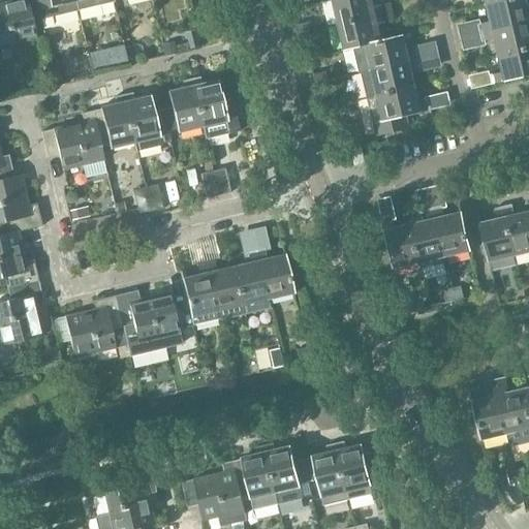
[(0,47),(36,39),(26,0),(14,0),(0,3),(0,47)]
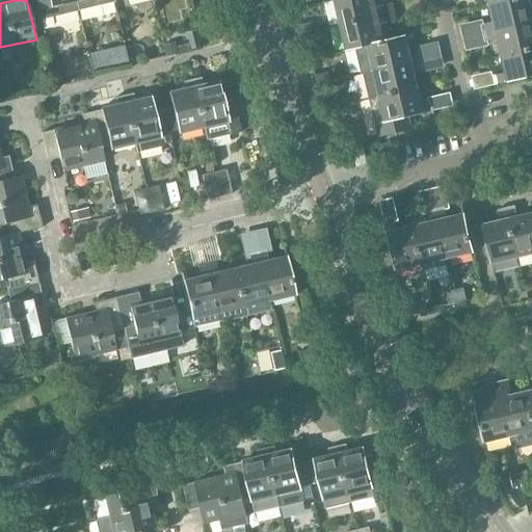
[(35,0),(41,20),(78,10),(75,0),(35,0)]
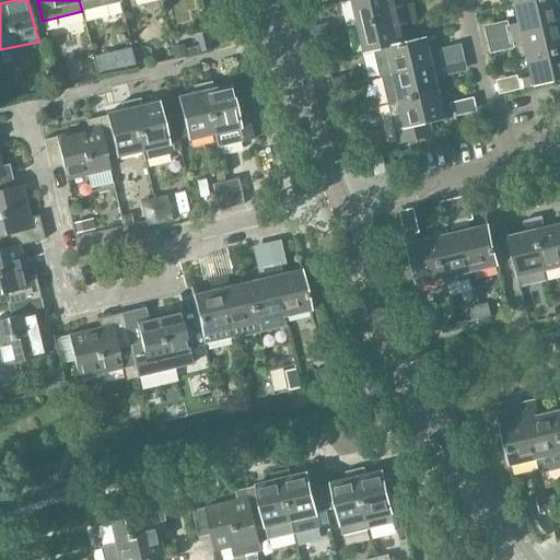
[(79,0),(82,11),(120,2),(119,0),(79,0)]
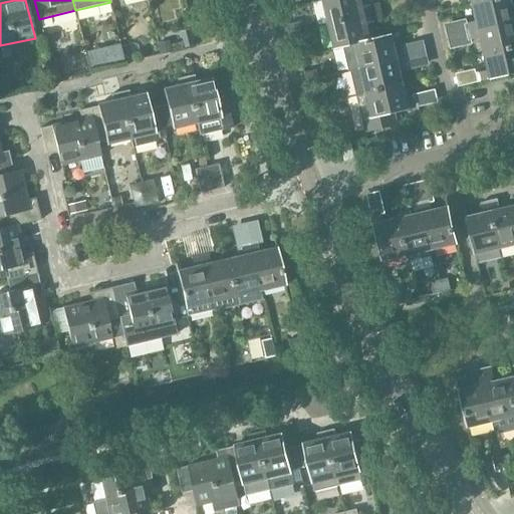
[(320,0),(326,24),(379,11),(377,3),(366,6),(364,0),(320,0)]
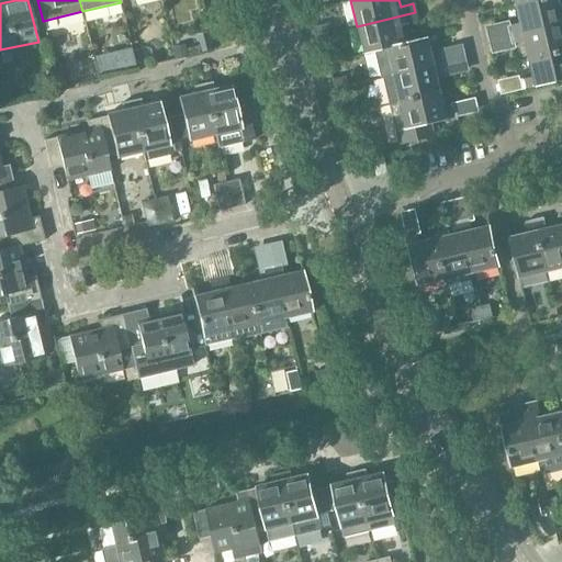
[(506,26),(508,35),(560,23),(554,0),(537,0),(515,6),(518,23),(506,26)]
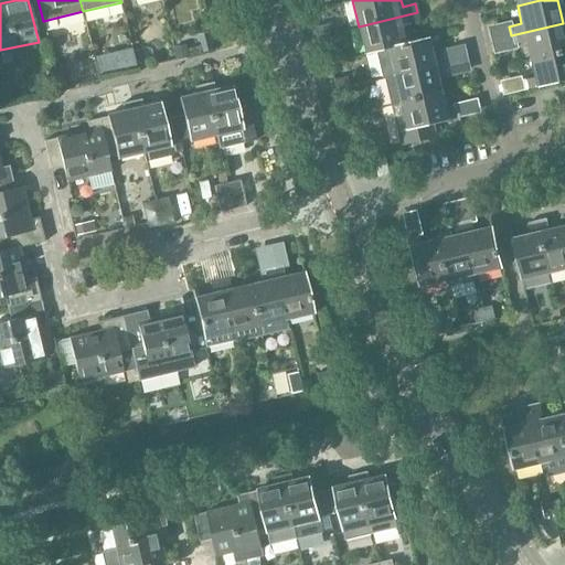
[(365,54),(377,52),(387,49),(411,43),(411,42),(406,25),(419,22),(417,12),(359,27),(365,54)]
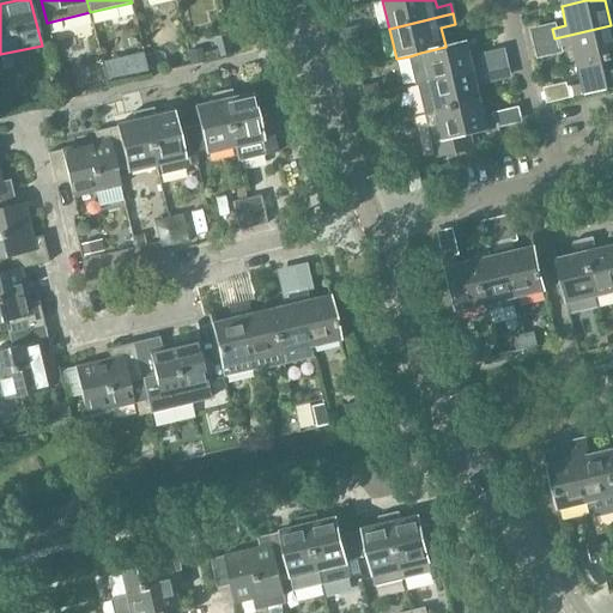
[(558,55),(550,24),(525,31),(533,61),(558,55)]
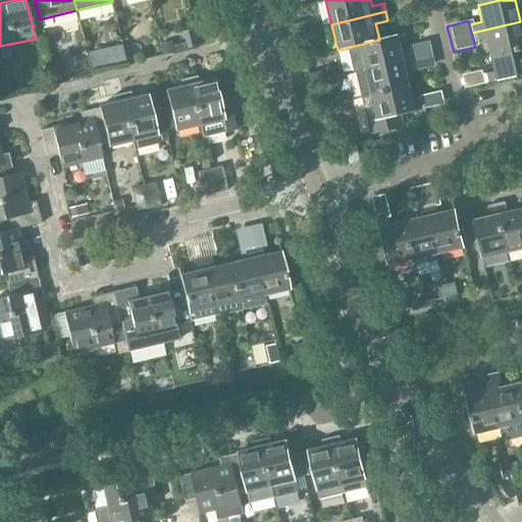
[(485,39),(489,55),(521,47),(521,30),(520,21),(472,33),(474,42),(485,39)]
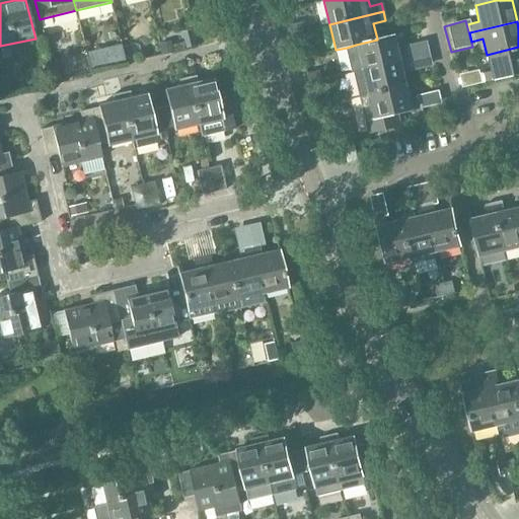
[(288,25),(290,33),(302,30),(300,22),(288,25)]
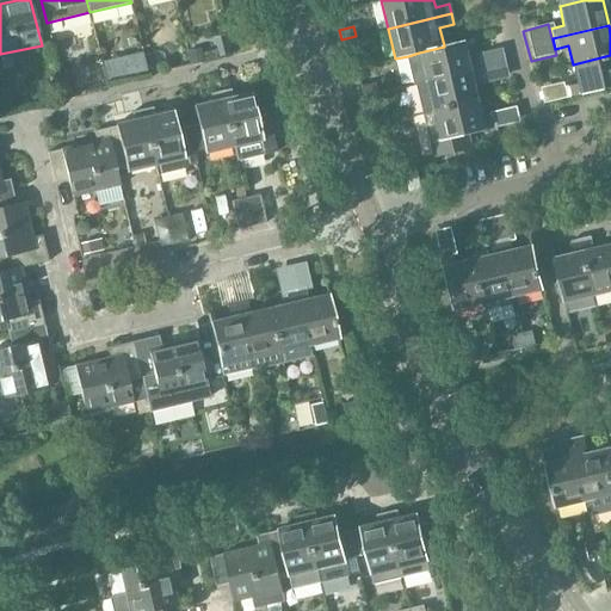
[(356,36),(341,39),(344,50),(358,47),(356,36)]
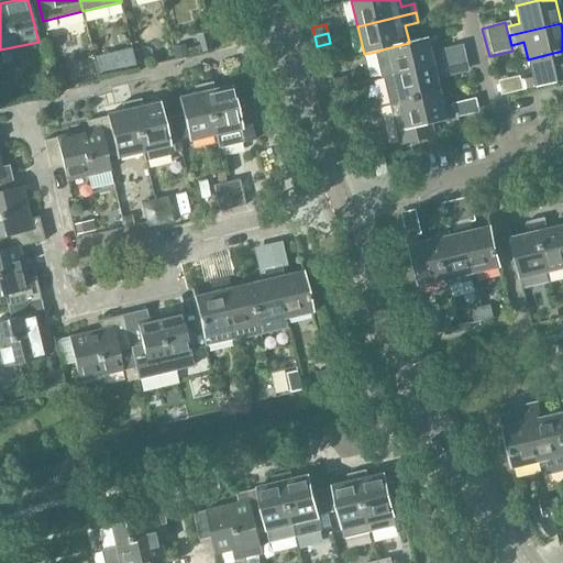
[(382,77),(383,77),(444,63),(442,54),(429,56),(424,39),(409,42),(409,43),(386,48),(376,52),(382,77)]
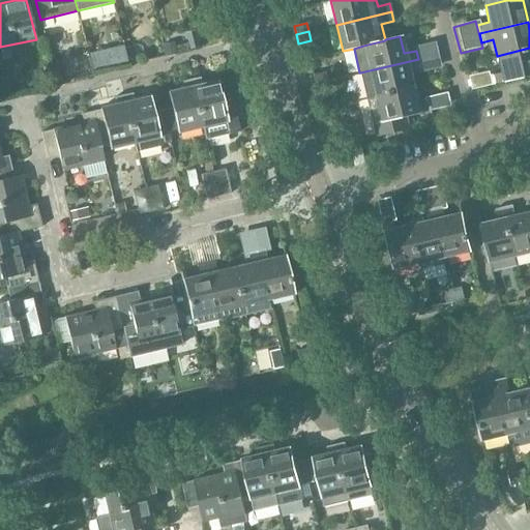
[(444,66),(437,39),(415,46),(421,71),(444,66)]
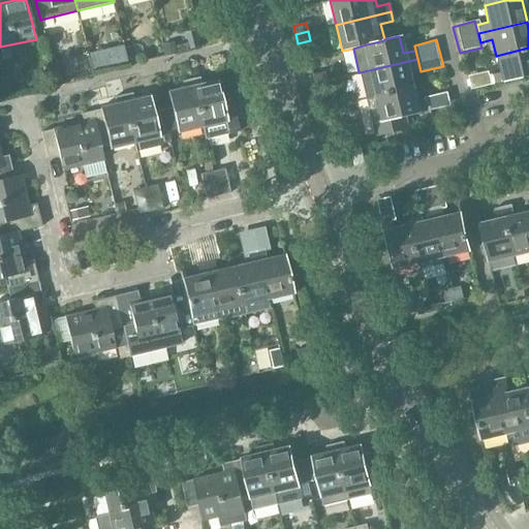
[(172,43),(160,45),(163,56),(175,54),(172,43)]
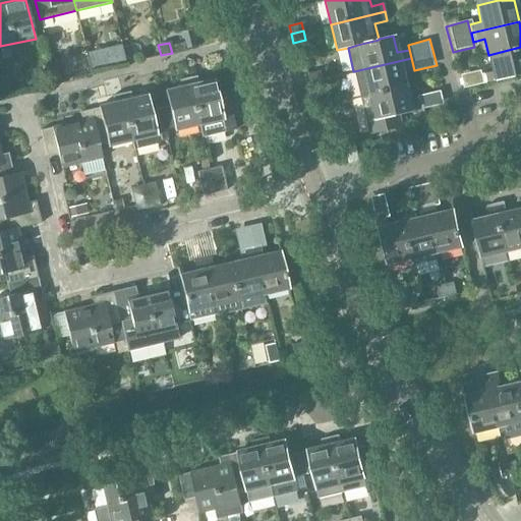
[(520,47),(488,55),(493,71),(480,74),(483,83),(520,73),(520,47)]
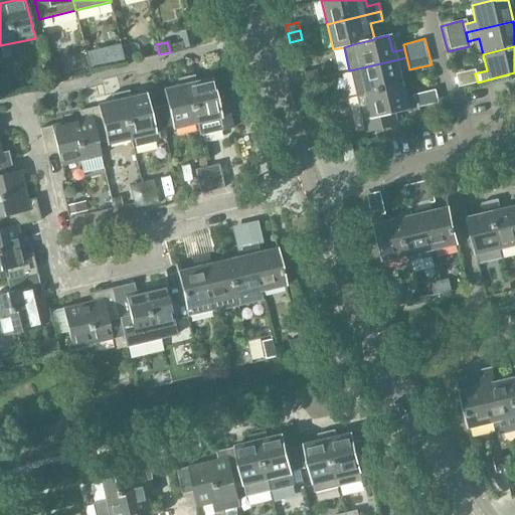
[(350,70),(356,96),(400,84),(396,68),(408,66),(406,57),(350,70)]
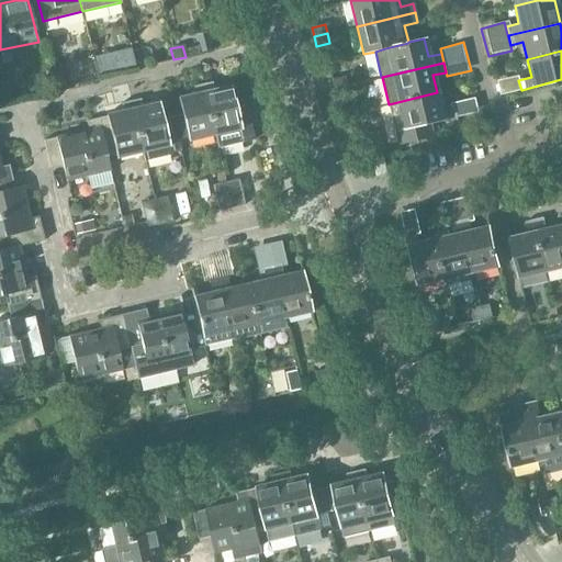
[(54,67),(58,82),(68,80),(65,64),(54,67)]
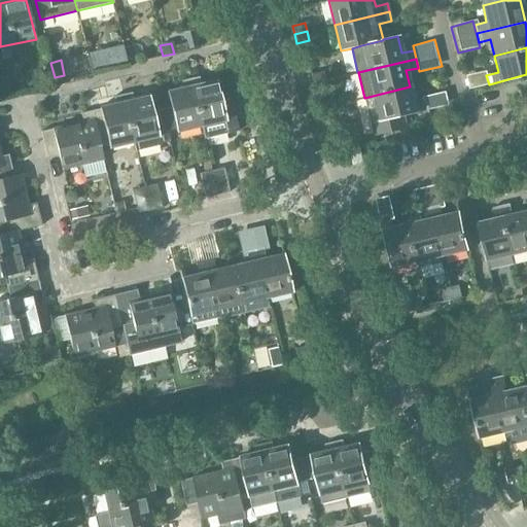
[(93,69),(104,67),(102,60),(91,62),(93,69)]
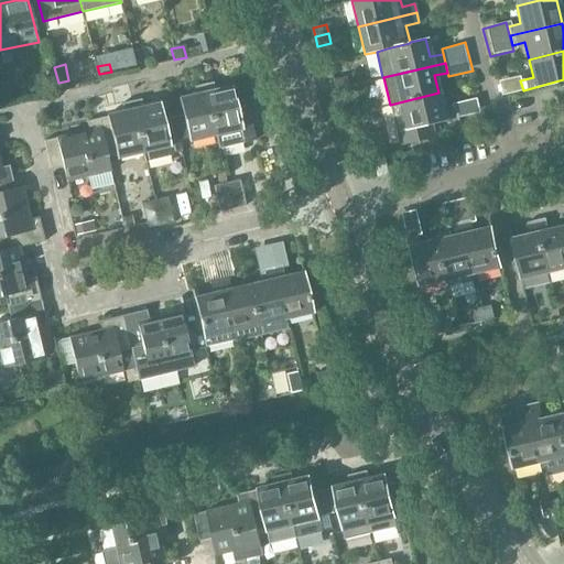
[(332,80),(334,89),(347,86),(345,77),(332,80)]
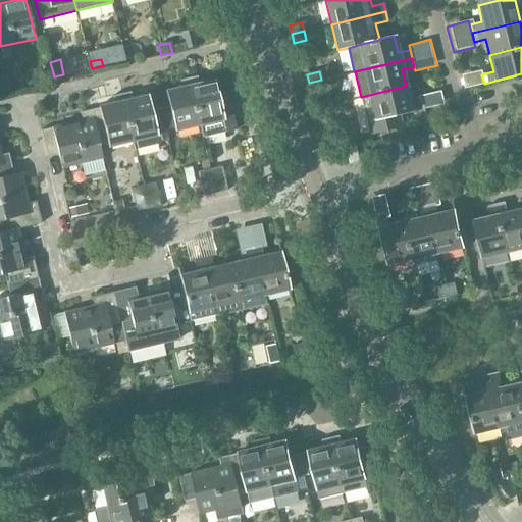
[(484,87),(481,72),(459,76),(462,92),(484,87)]
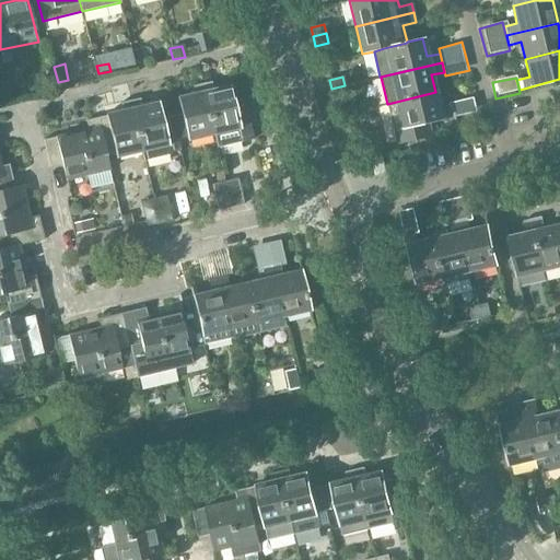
[(202,83),(213,133),(218,148),(254,139),(243,93),(232,95),(230,86),(213,90),(211,81),(202,83)]
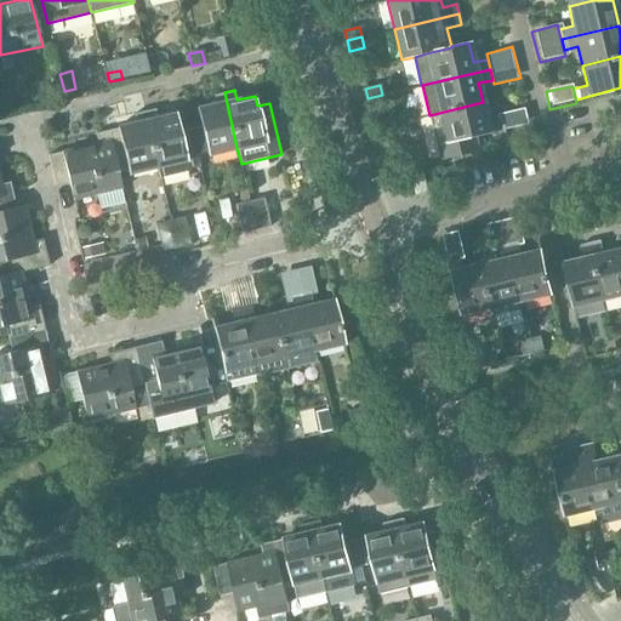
[(237,148),(224,92),(214,95),(216,104),(198,109),(201,126),(191,129),(197,154),(198,154),(208,152),(208,154),(237,148)]
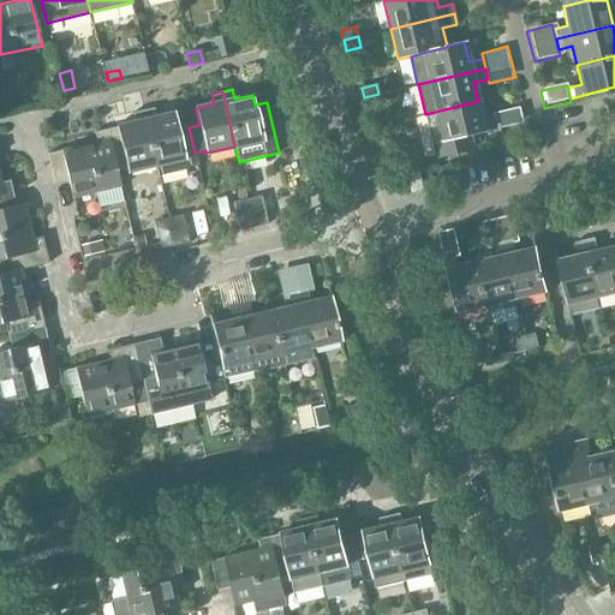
[(378,94),(364,97),(366,108),(381,105),(378,94)]
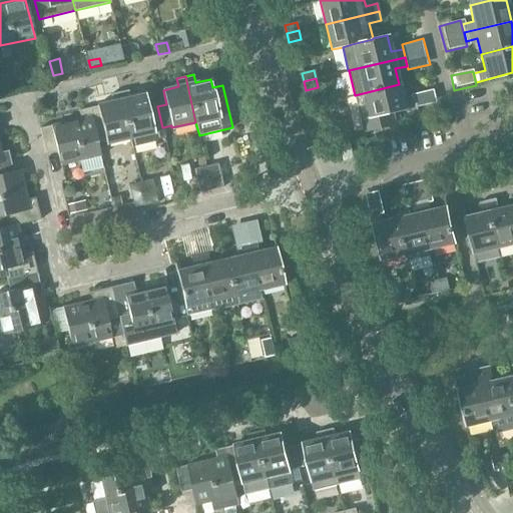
[(399,84),(355,95),(364,132),(395,124),(392,113),(416,107),(414,98),(403,100),(399,84)]
